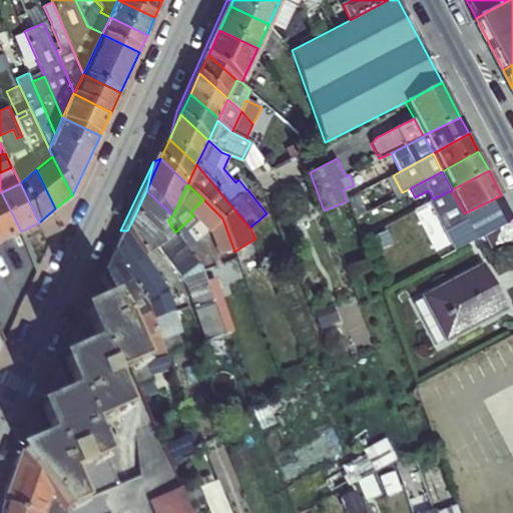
[(135,214),(159,236),(170,225),(170,224),(168,220),(172,215),(146,190),(135,214)]
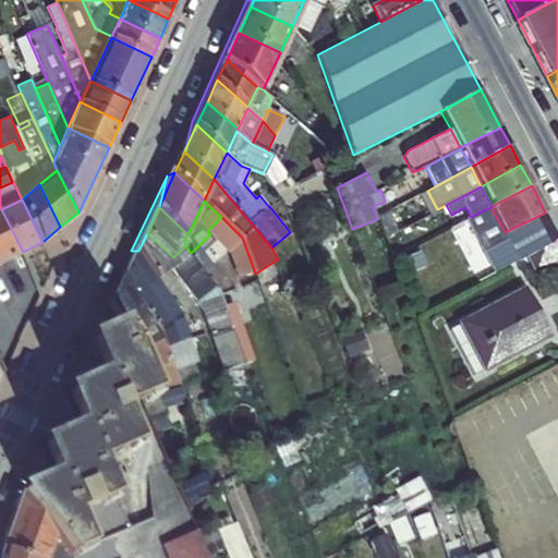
[(557,239),(557,235),(545,213),(505,232),(490,207),(471,217),(468,219),(484,250),(507,238),(519,261),(526,256),(557,239)]
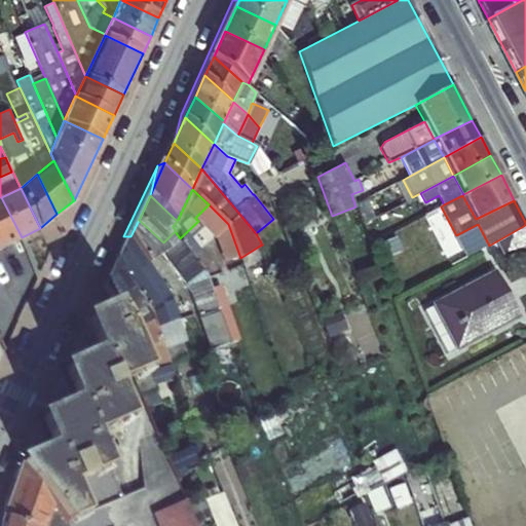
[(0,248),(22,237),(1,197),(0,197),(0,248)]
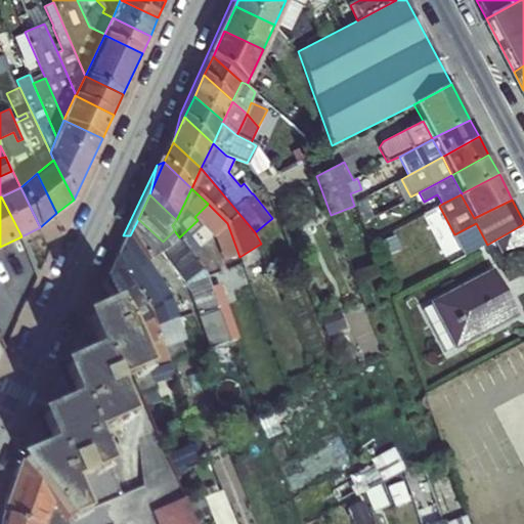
[(194,217),(198,220),(214,236),(227,223),(208,204),(194,217)]
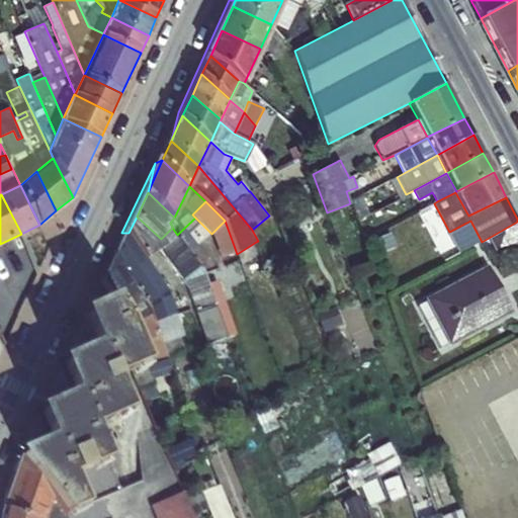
[(137,217),(128,233),(146,258),(147,257),(159,250),(165,246),(161,239),(137,217)]
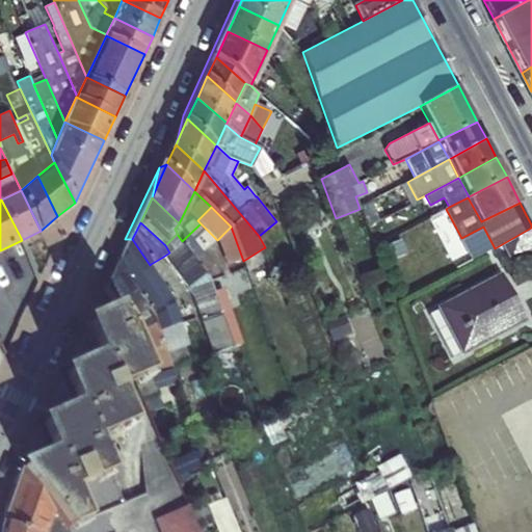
[(531,228),(502,244),(510,260),(531,247),(531,228)]
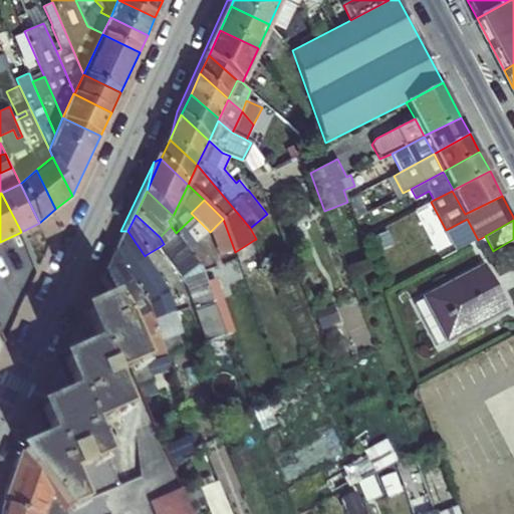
[(199,323),(218,316),(200,264),(176,233),(171,226),(160,237),(164,244),(158,248),(186,286),(199,323)]
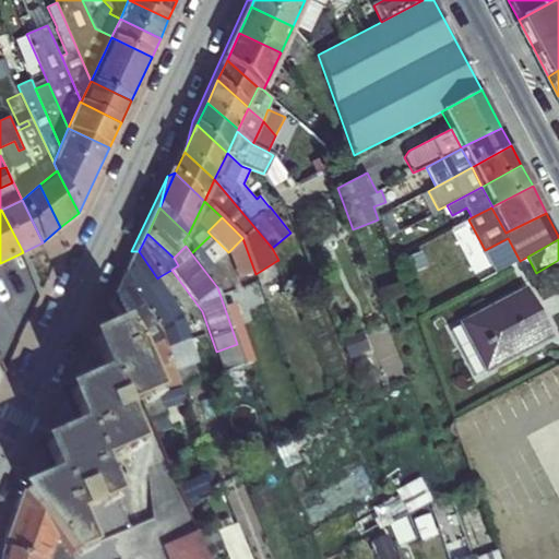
[(108,304),(114,305),(127,278),(139,251),(131,251),(108,304)]
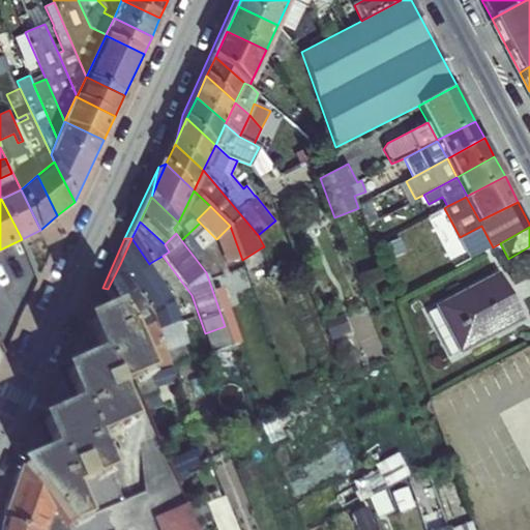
[(131,238),(120,264),(147,306),(124,321),(131,335),(144,327),(151,348),(152,348),(159,371),(172,366),(166,348),(186,341),(173,298),(150,263),(149,264),(131,238)]
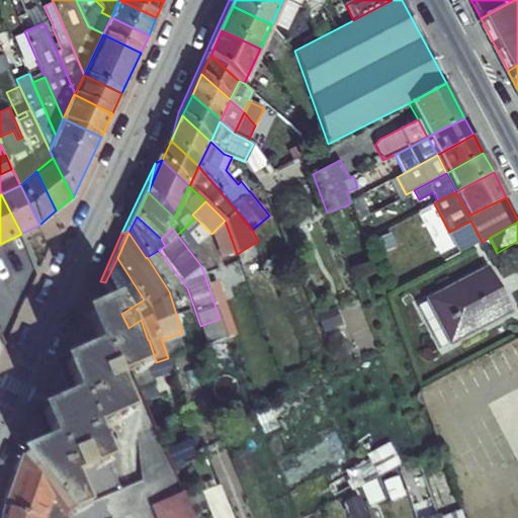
[(237,257),(221,264),(229,284),(245,278),(237,257)]
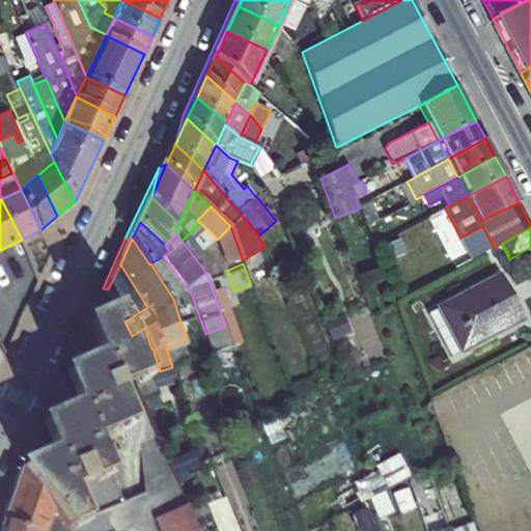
[(114,305),(124,322),(147,307),(120,264),(108,289),(114,305)]
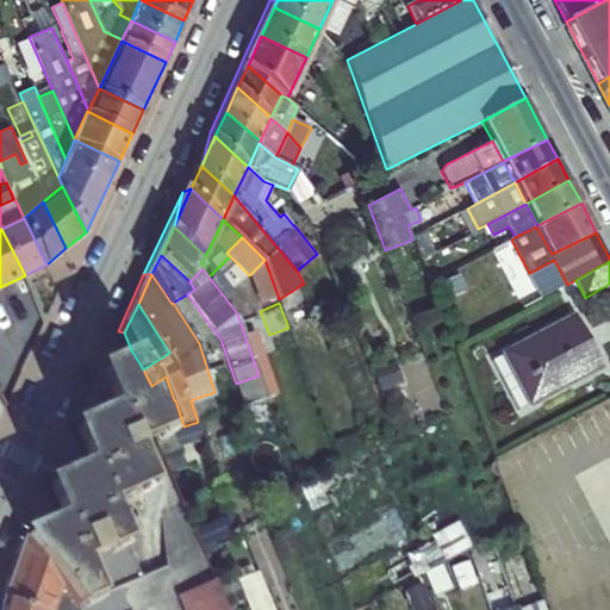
[(528,404),(529,405),(603,367),(574,312),(500,352),(503,354),(528,404)]
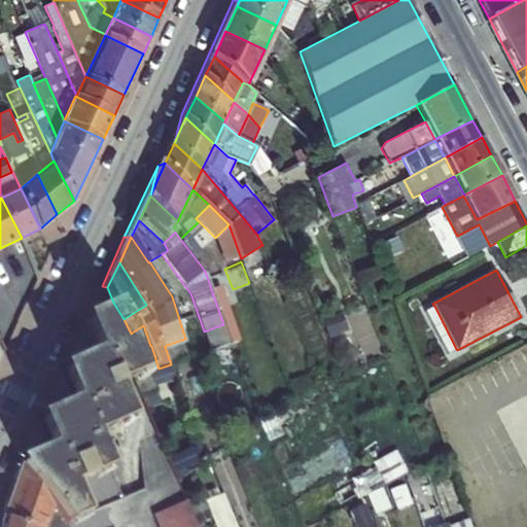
[(14,461),(20,468),(31,483),(34,482),(53,507),(64,523),(83,515),(70,484),(107,467),(93,433),(129,418),(114,383),(146,370),(131,334),(124,319),(113,303),(86,314),(101,348),(64,363),(78,396),(35,416),(48,446),(14,461)]
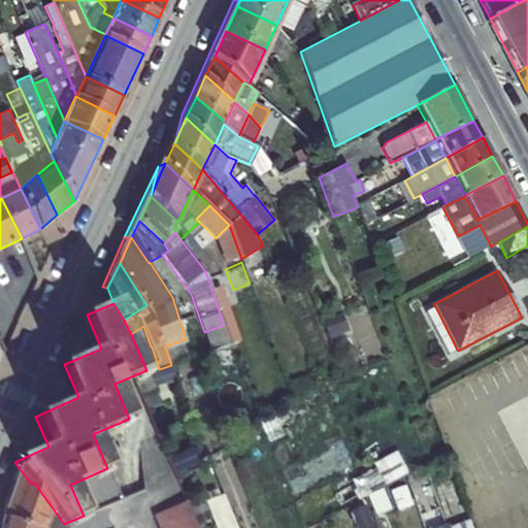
[(448,354),(457,350),(435,306),(426,311),(448,354)]
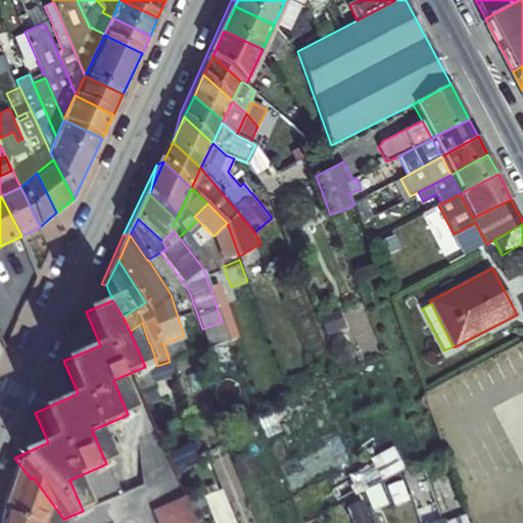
[(337,307),(318,316),(325,334),(344,326),(337,307)]
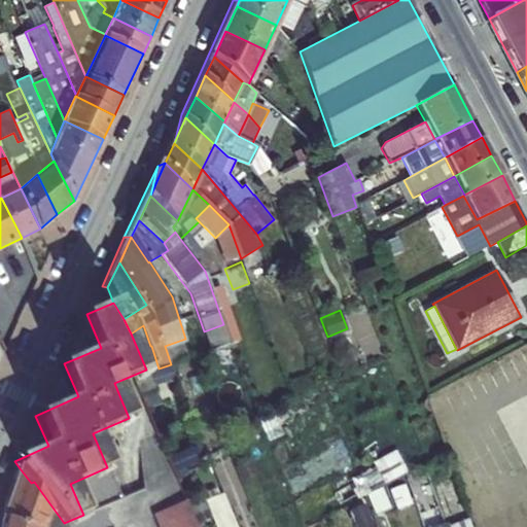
[(204,331),(211,350),(231,343),(223,324),(204,331)]
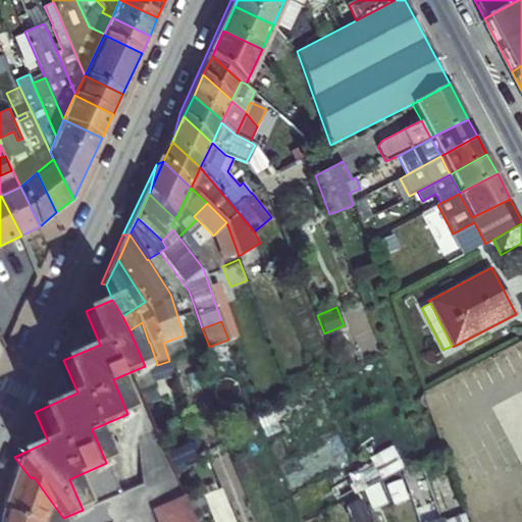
[(379,480),(404,468),(393,447),(368,459),(379,480)]
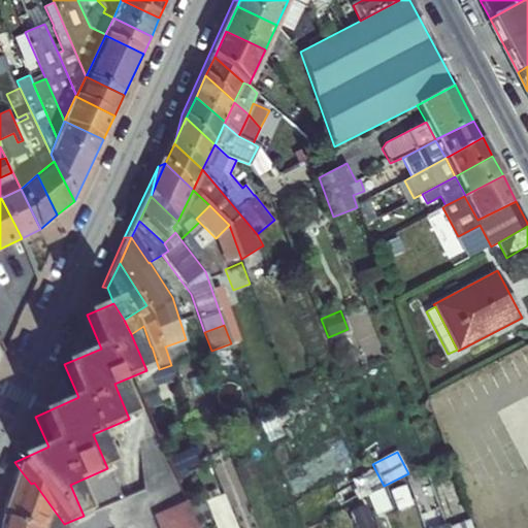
[(70,485),(84,516),(122,500),(107,468),(70,485)]
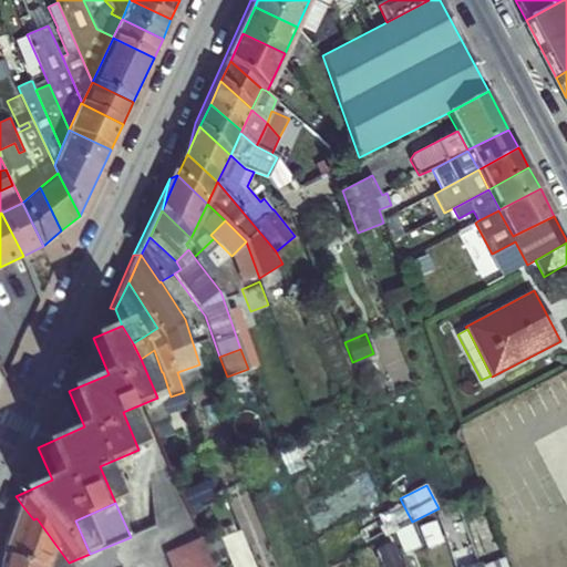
[(21,504),(3,555),(37,566),(48,566),(57,546),(37,518),(33,519),(21,504)]
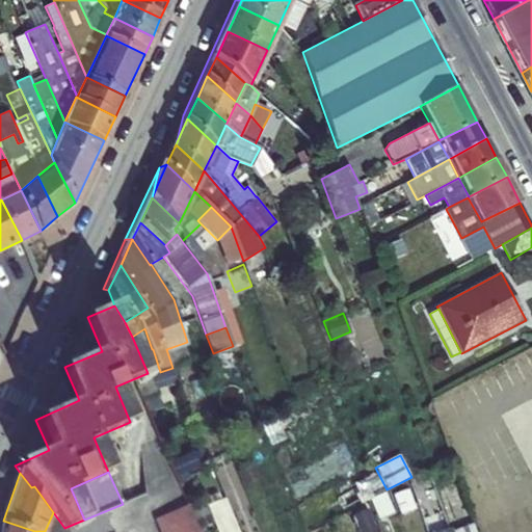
[(410,489),(394,494),(399,515),(416,511),(410,489)]
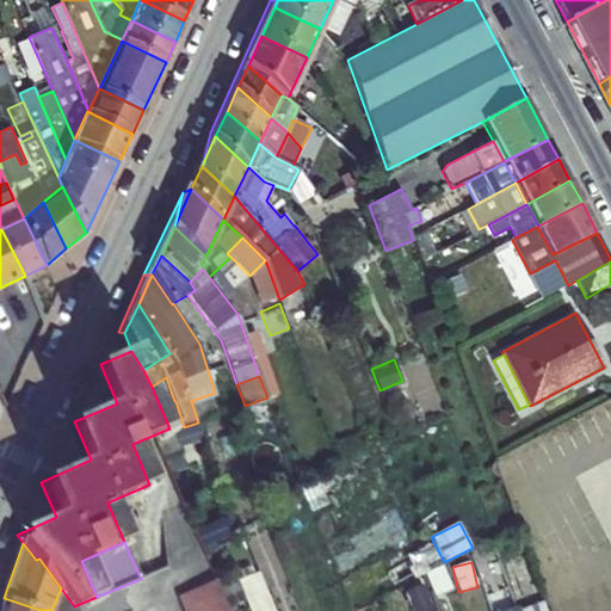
[(423,573),(432,596),(455,586),(446,563),(423,573)]
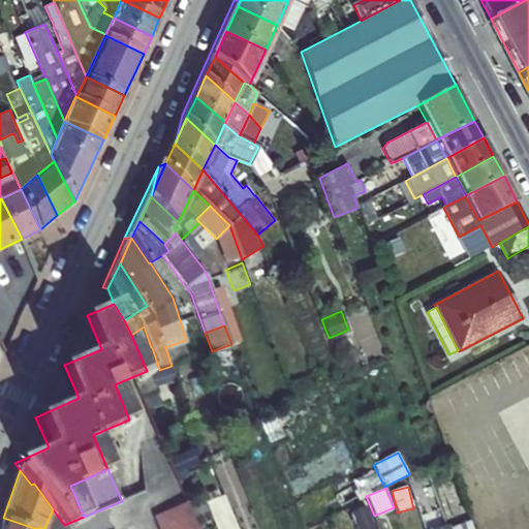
[(201,495),(205,501),(212,520),(216,528),(238,528),(224,495),(220,496),(217,489),(204,495),(201,495)]
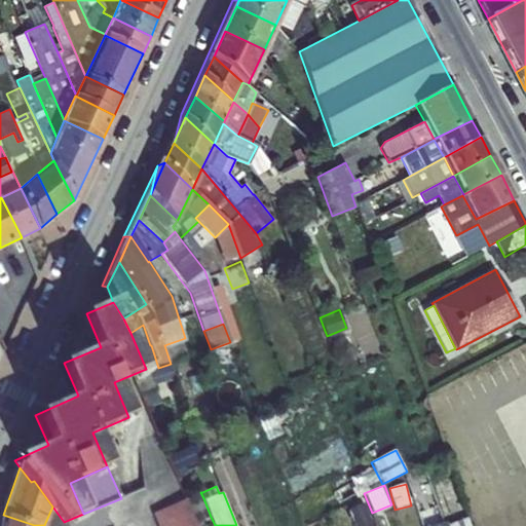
[(187,505),(194,523),(211,517),(203,498),(187,505)]
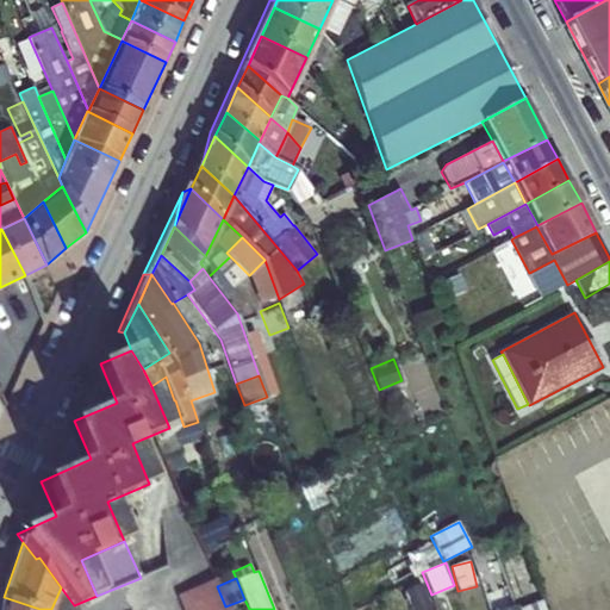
[(215,579),(175,597),(180,609),(225,609),(225,607),(217,586),(215,579)]
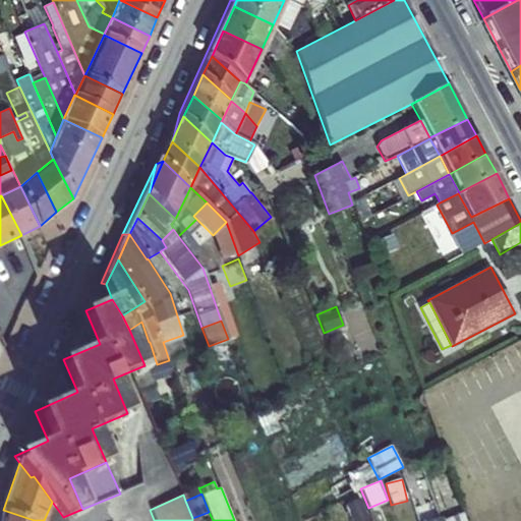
[(346,503),(352,520),(370,520),(360,497),(346,503)]
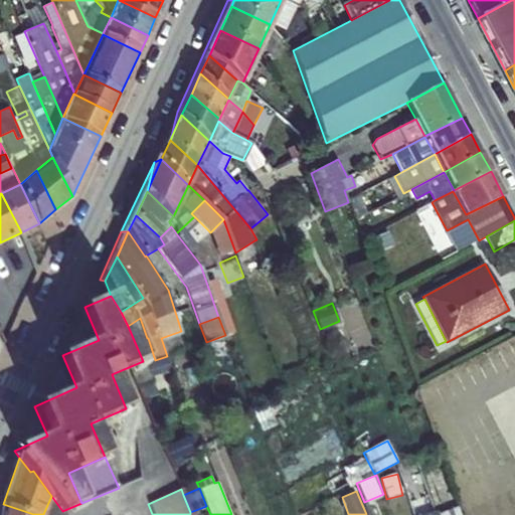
[(64,514),(62,511),(51,496),(43,514),(64,514)]
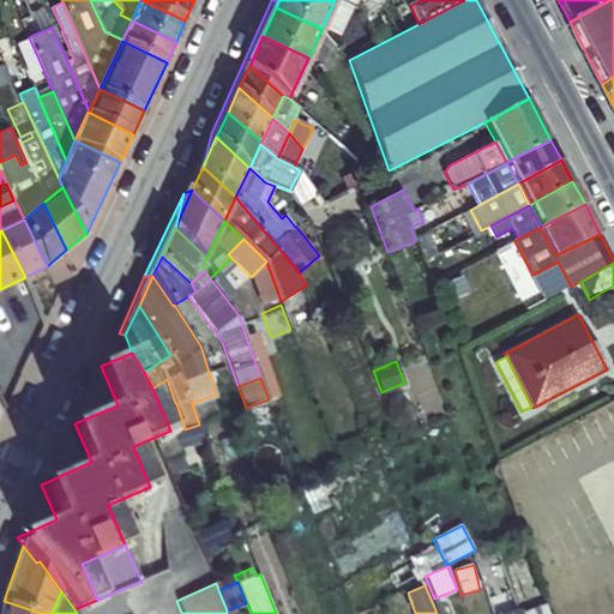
[(40,613),(4,601),(0,613),(40,613)]
